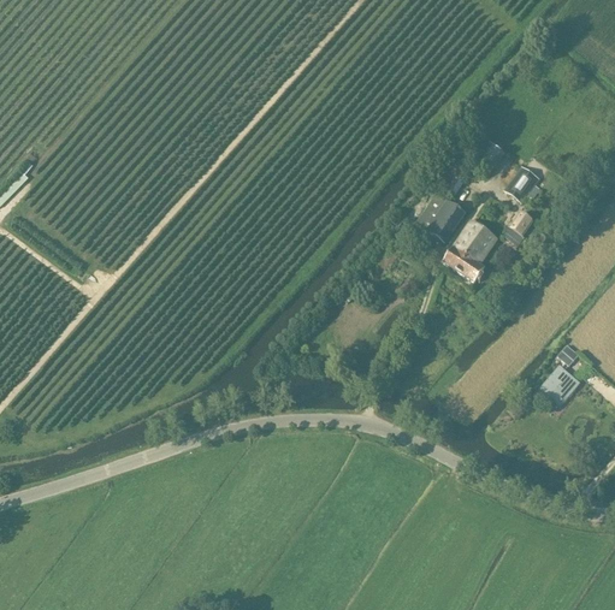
[(483,136),(466,159),(486,175),(504,152),(483,136)]
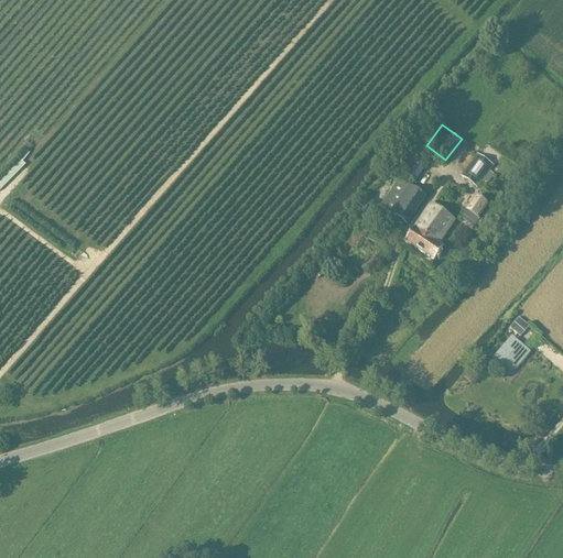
[(24,145),(17,154),(18,154),(21,157),(28,149),(24,145)]
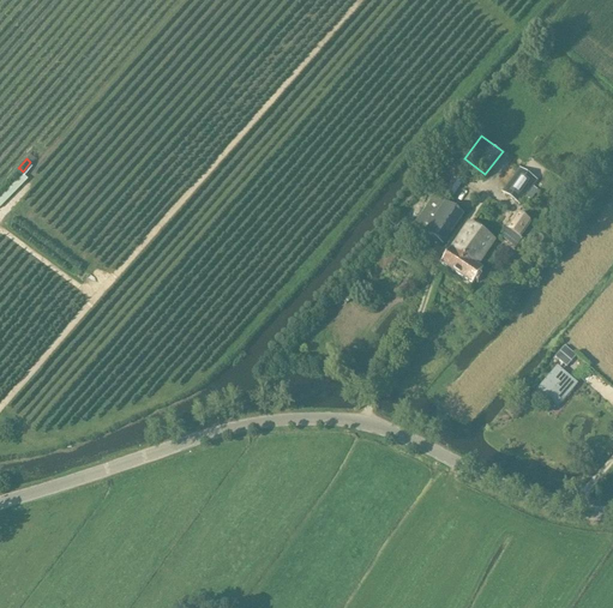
[(520,199),(536,175),(520,162),(502,186),(520,199)]
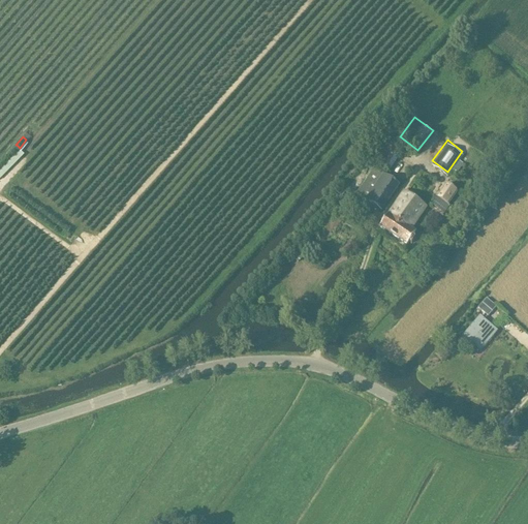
[(383,141),(373,156),(389,166),(400,151),(383,141)]
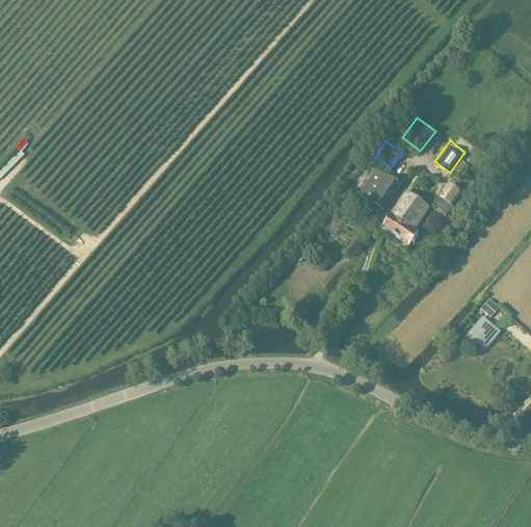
[(0,165),(3,168),(22,151),(17,147),(0,162),(0,165)]
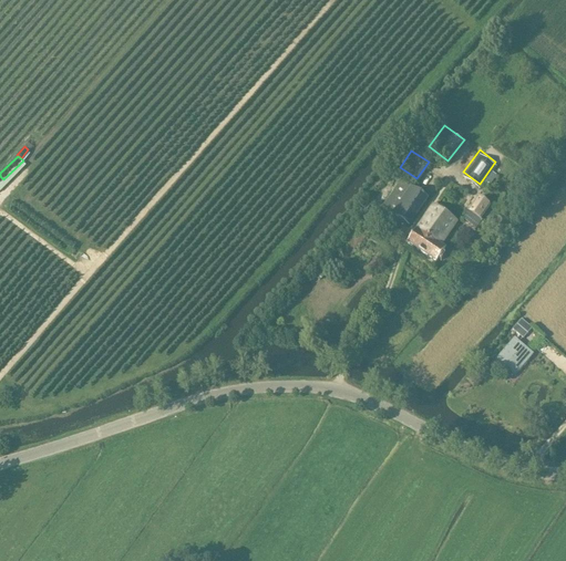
[(408,221),(428,194),(401,175),(381,203),(408,221)]
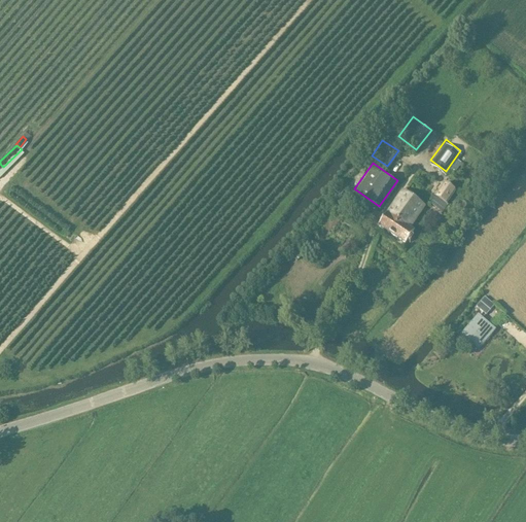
[(445,179),(430,200),(442,208),(448,200),(446,199),(455,185),(445,179)]
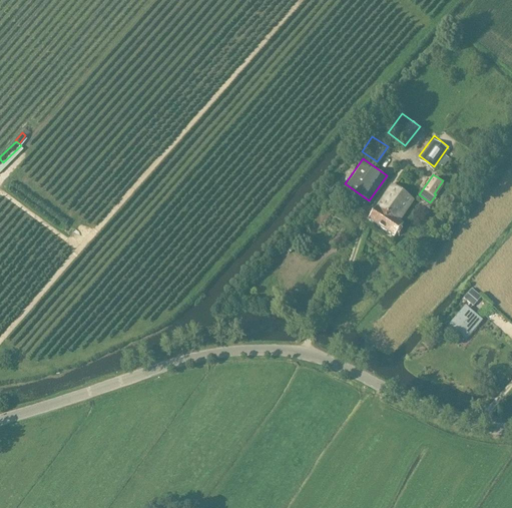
[(398,218),(413,196),(392,181),(376,204),(398,218)]
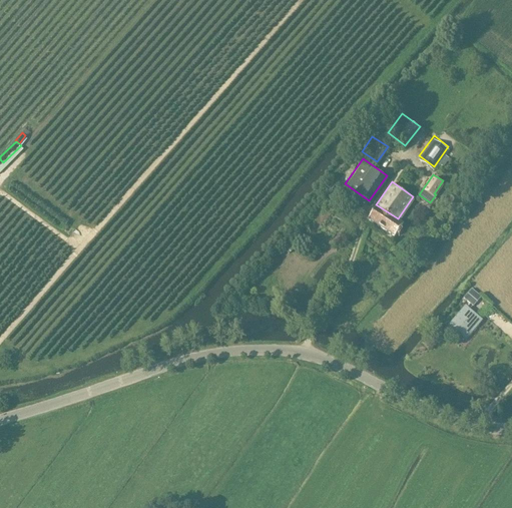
[(398,218),(376,204),(368,216),(386,228),(394,233),(402,221),(398,218)]
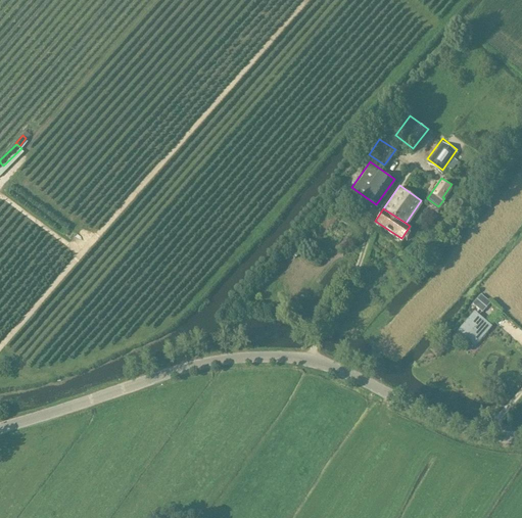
[(293,254),(298,249),(293,245),(289,250),(293,254)]
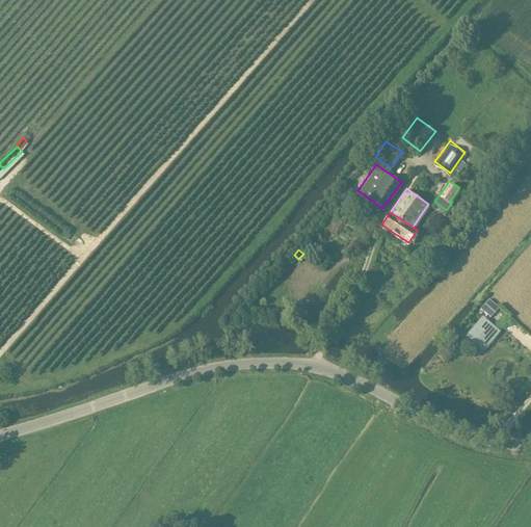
[(490,314),(499,305),(488,296),(480,306),(490,314)]
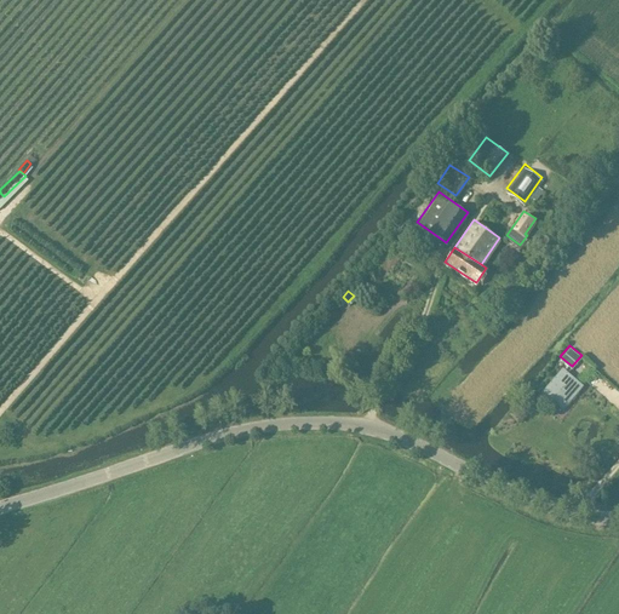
[(562,407),(582,383),(562,366),(542,389),(562,407)]
